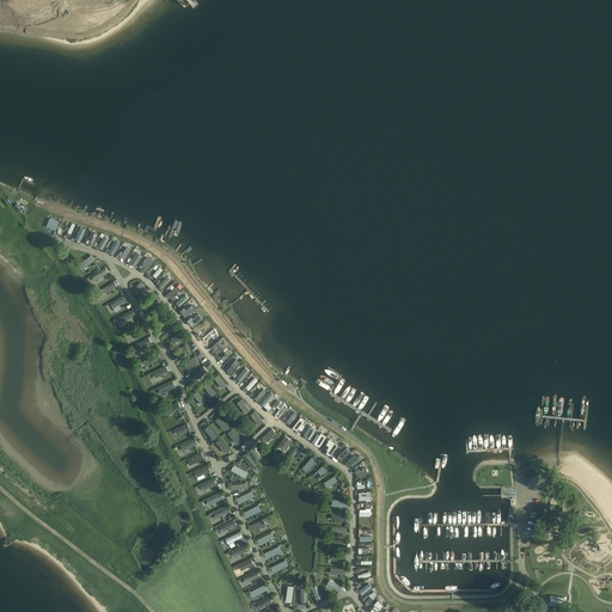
[(50,219),(47,227),(55,232),(59,224),(50,219)]
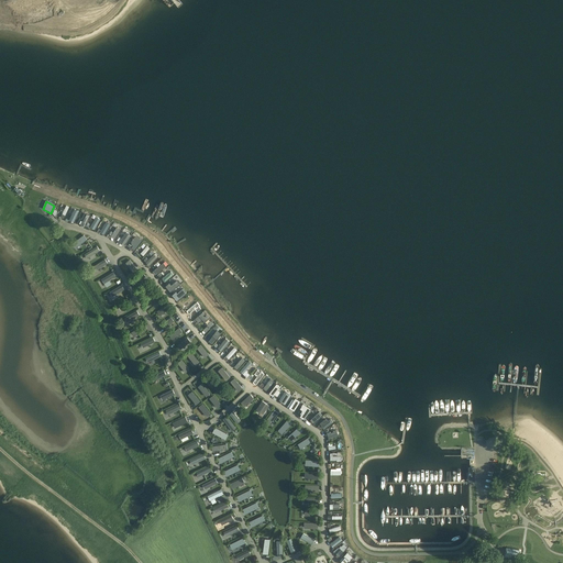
[(75,210),(69,221),(74,223),(79,212),(75,210)]
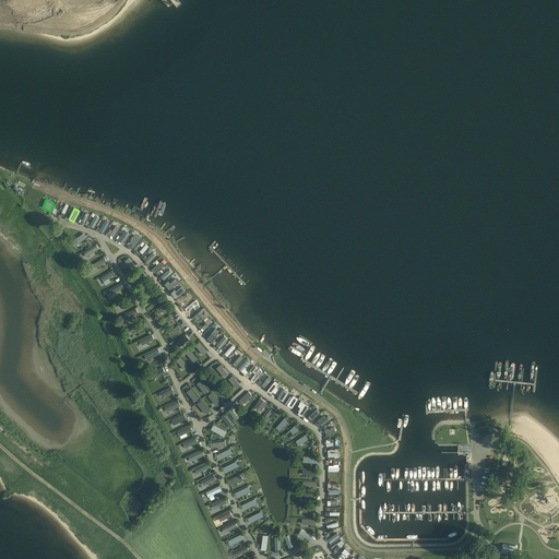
[(80,215),(78,219),(85,224),(84,223),(90,213),(90,212),(88,213),(84,211),(82,216),(80,215)]
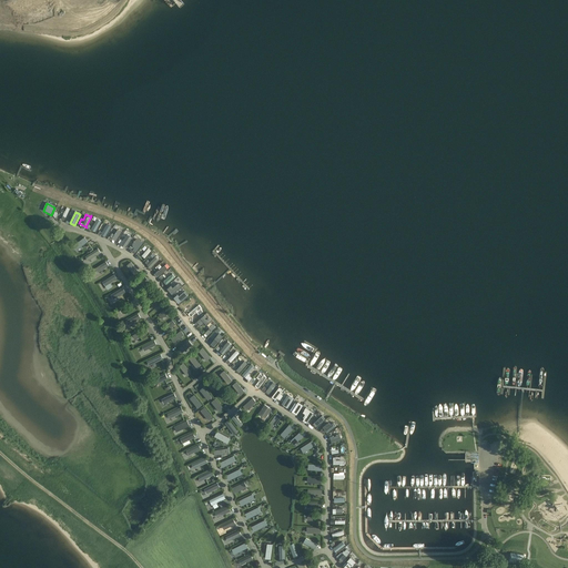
[(98,220),(91,230),(95,232),(101,222),(98,220)]
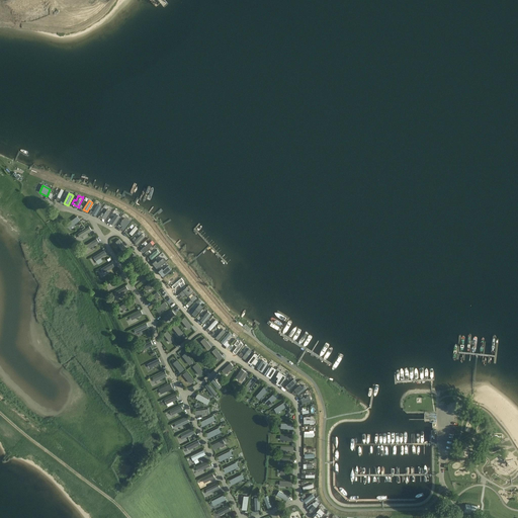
[(98,205),(92,214),(96,217),(101,207),(98,205)]
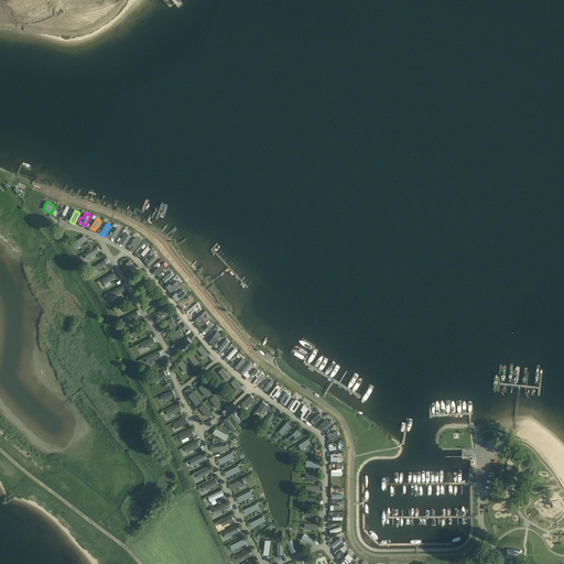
[(111,232),(110,236),(112,237),(111,238),(112,239),(114,240),(120,231),(118,229),(114,235),(111,232)]
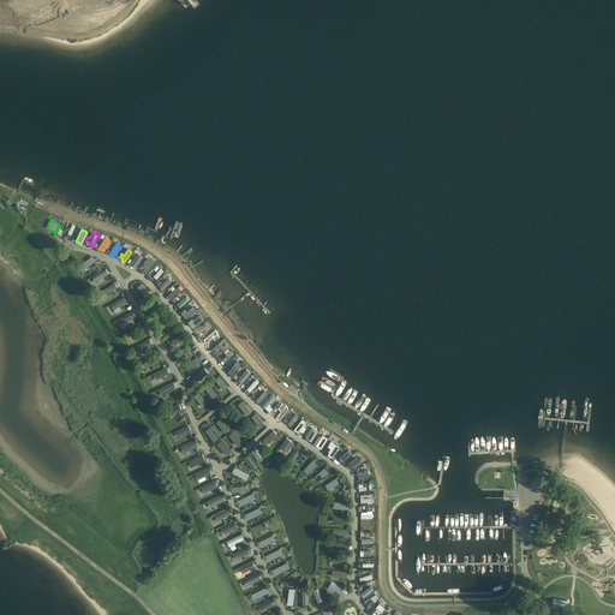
[(138,252),(131,263),(135,266),(143,256),(138,252)]
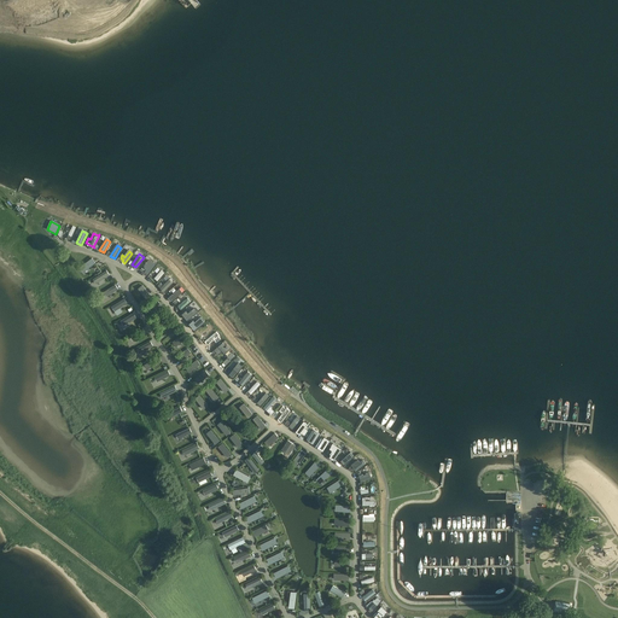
[(92,256),(83,262),(87,267),(95,261),(92,256)]
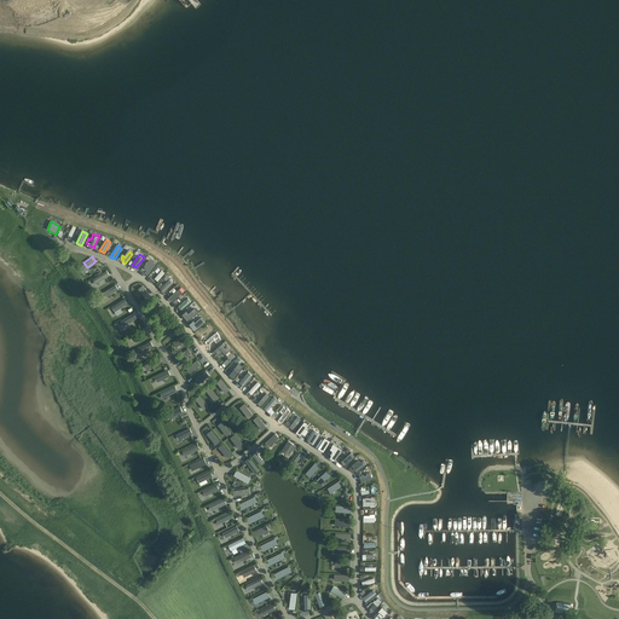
[(149,260),(144,266),(144,270),(146,271),(144,273),(148,276),(155,265),(149,260)]
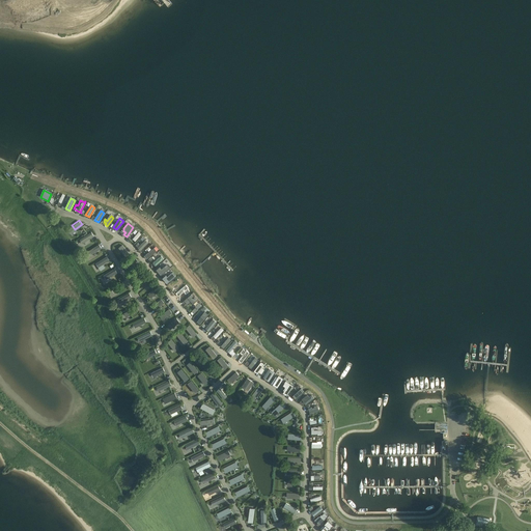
[(91,231),(80,239),(82,243),(93,234),(91,231)]
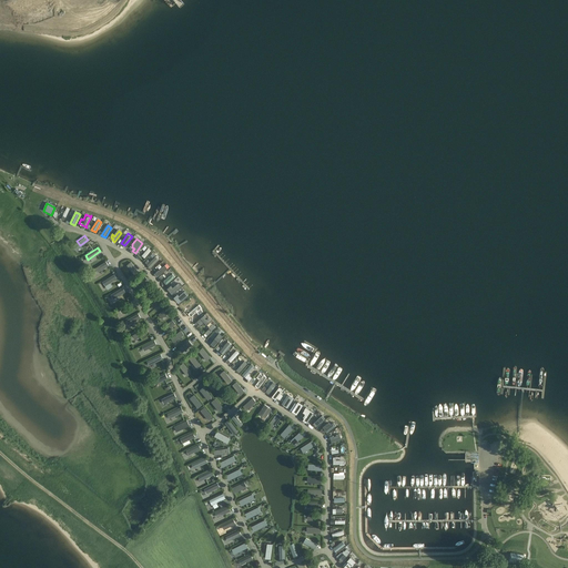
[(148,249),(141,256),(144,259),(151,252),(148,249)]
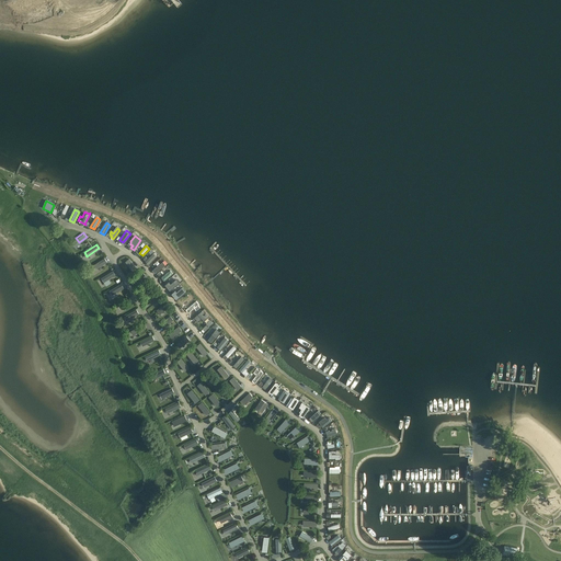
[(152,254),(145,262),(148,265),(156,258),(152,254)]
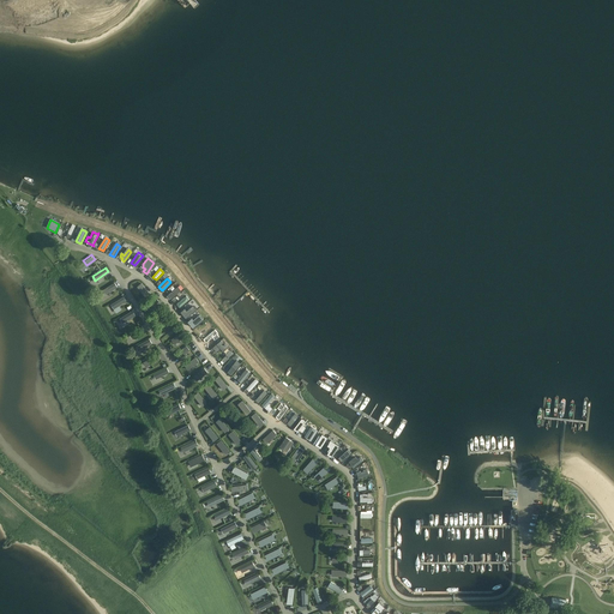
[(114,282),(102,289),(104,294),(118,286),(114,282)]
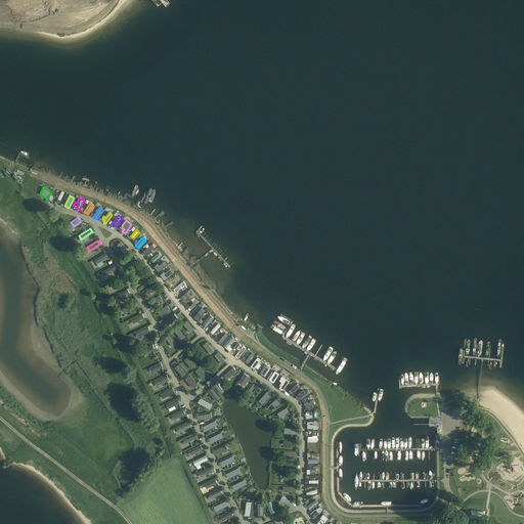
[(121,241),(117,244),(124,253),(128,250),(121,241)]
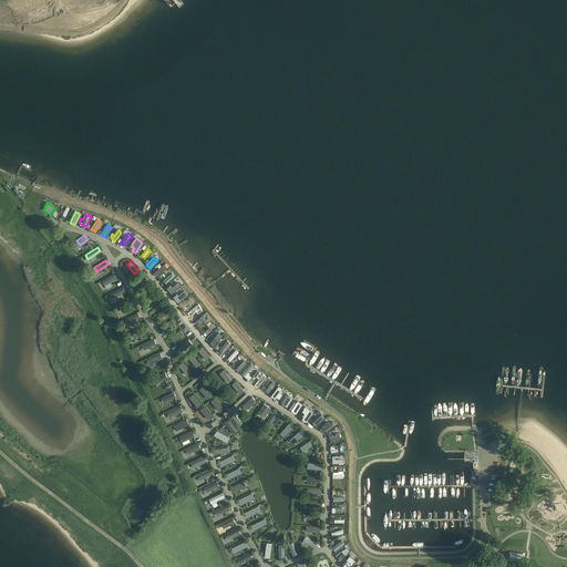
[(162,261),(153,269),(156,272),(161,268),(162,268),(161,269),(164,271),(167,268),(162,261)]
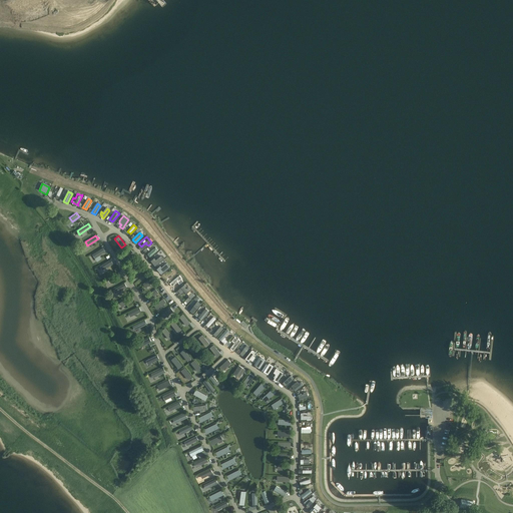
[(103,246),(92,253),(95,258),(105,250),(103,246)]
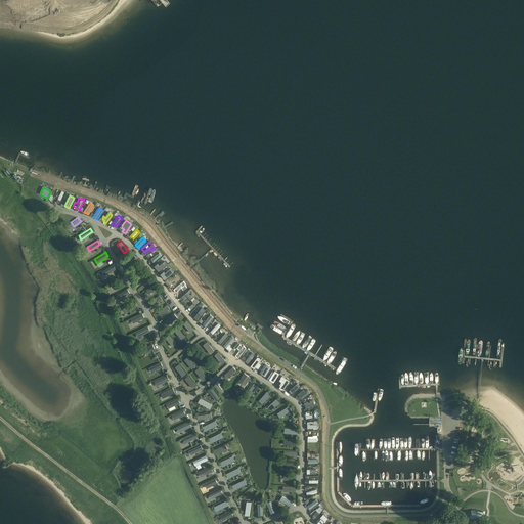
[(160,252),(151,258),(154,261),(162,255),(160,252)]
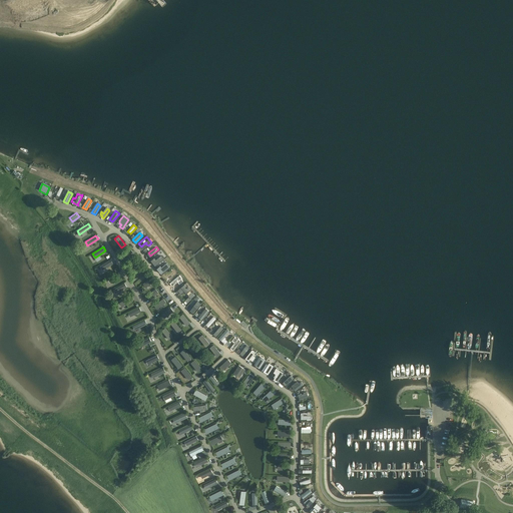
[(129,247),(120,254),(123,258),(132,250),(129,247)]
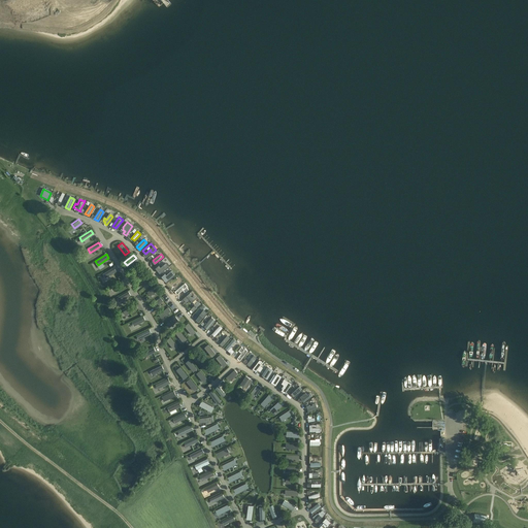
[(141,265),(132,272),(135,275),(144,268),(141,265)]
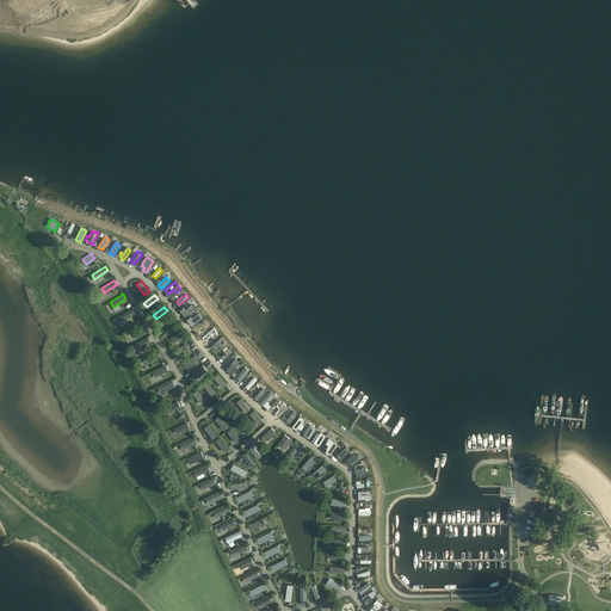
[(131,308),(119,316),(122,321),(135,313),(131,308)]
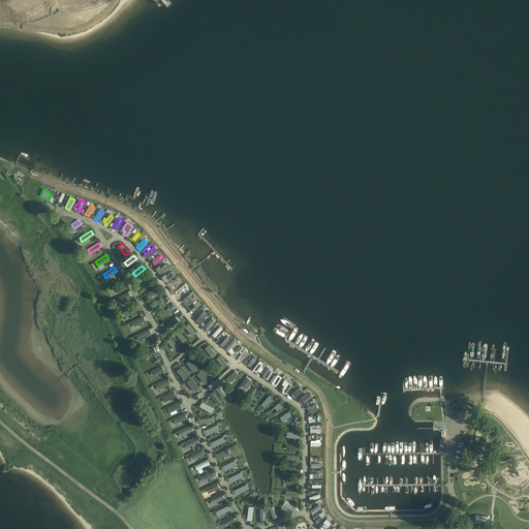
[(175,270),(164,278),(166,281),(177,273),(175,270)]
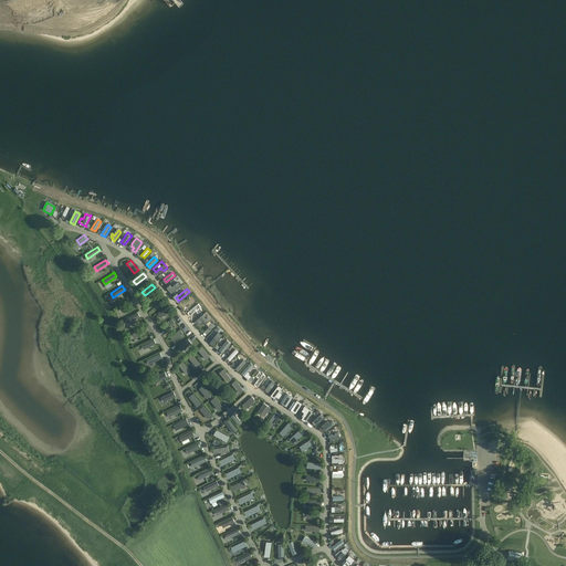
[(160,295),(150,303),(154,306),(164,299),(160,295)]
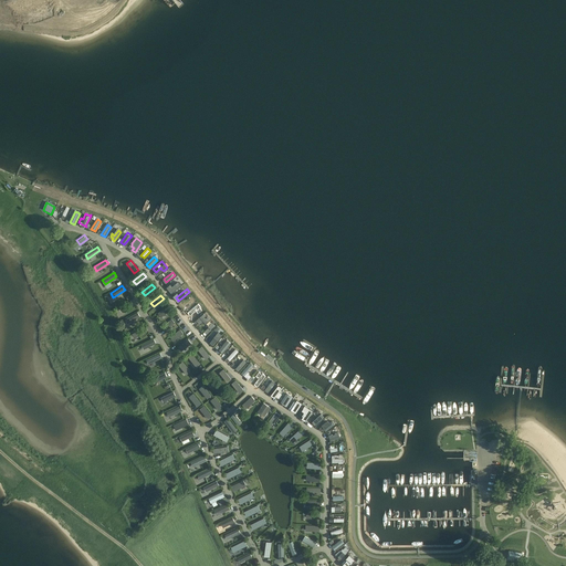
[(130,300),(118,306),(122,311),(133,304),(130,300)]
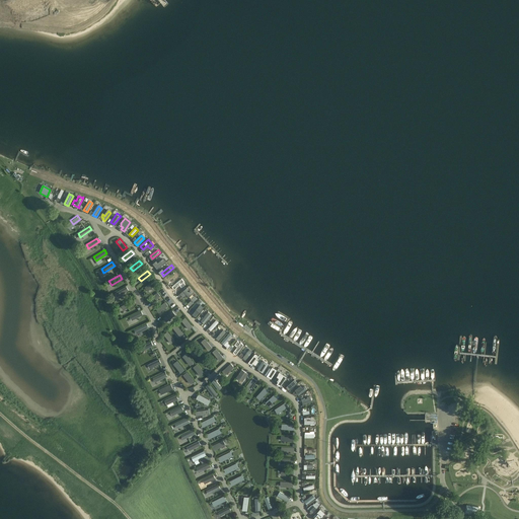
[(183,277),(172,287),(174,290),(179,286),(182,289),(189,283),(183,277)]
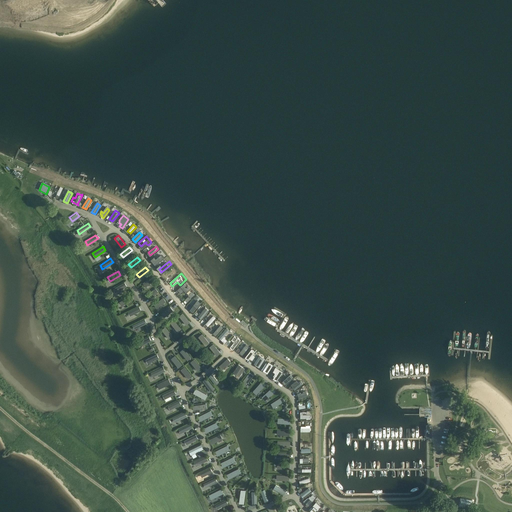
[(152,275),(143,283),(145,286),(155,279),(152,275)]
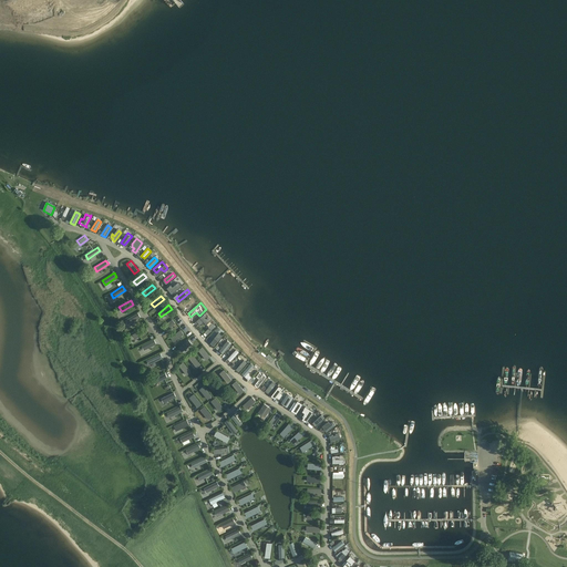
[(137,312),(125,319),(127,323),(141,317),(137,312)]
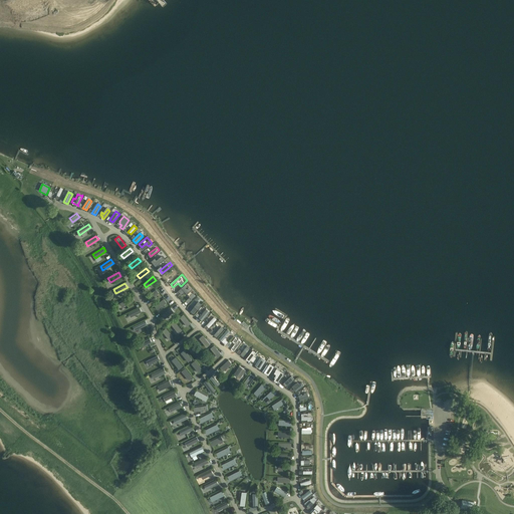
[(187,294),(191,291),(186,285),(179,291),(181,294),(185,291),(187,294)]
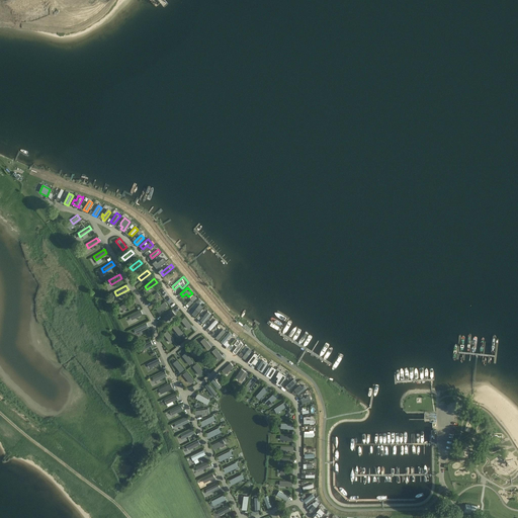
[(157,291),(148,298),(151,301),(160,294),(157,291)]
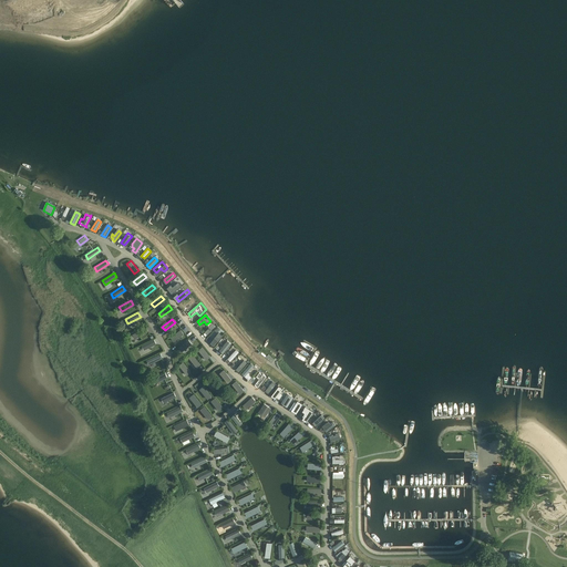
[(209,328),(205,332),(208,334),(213,331),(212,330),(216,327),(213,323),(208,327),(209,328)]
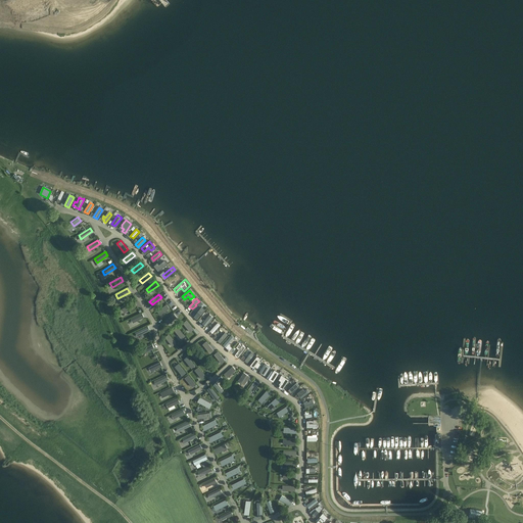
[(135,300),(122,307),(124,312),(137,304),(135,300)]
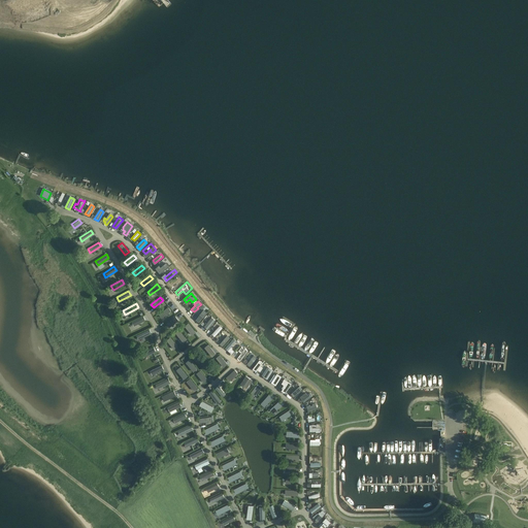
[(168,306),(159,314),(162,318),(171,309),(168,306)]
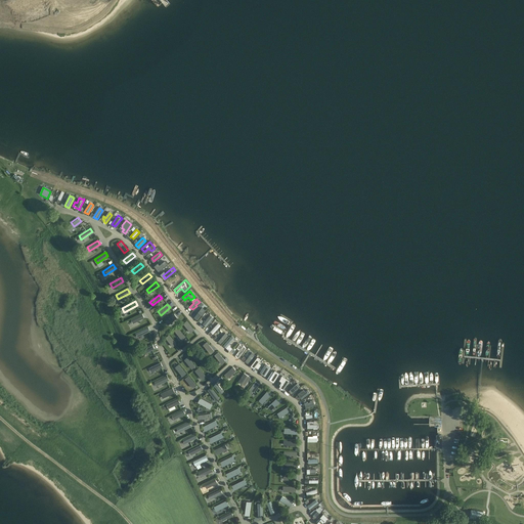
[(202,306),(194,315),(198,318),(206,309),(202,306)]
